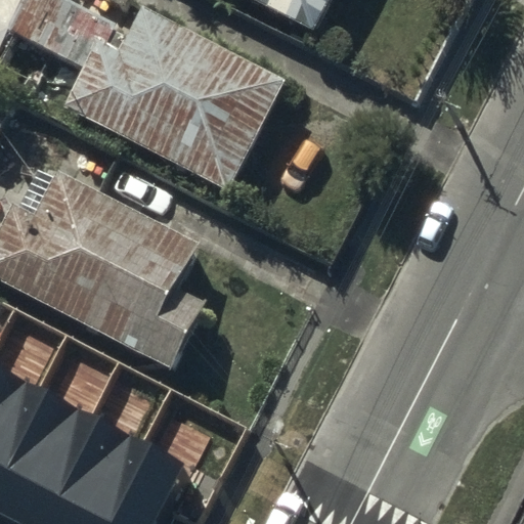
[(112,22),(70,0),(22,0),(9,24),(81,61),(95,35),(103,39),(112,22)]
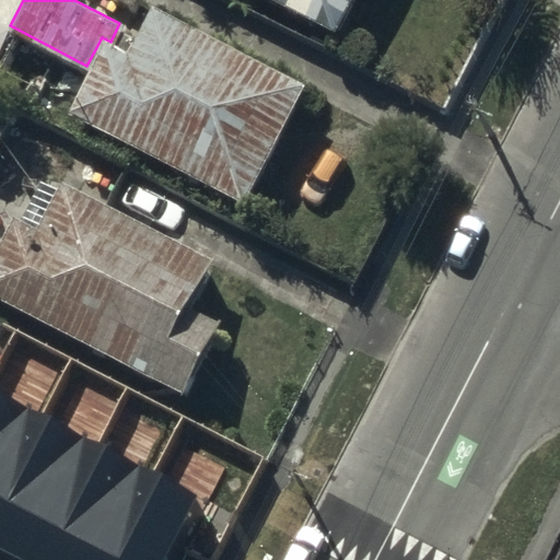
[(347,0),(271,0),(330,31),(347,0)]
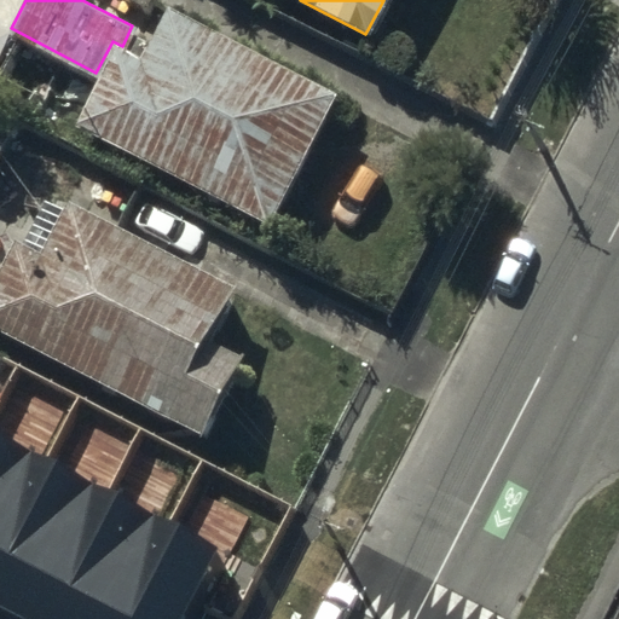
[(336,94),(168,10),(143,59),(113,45),(73,122),(271,223),(336,94)]
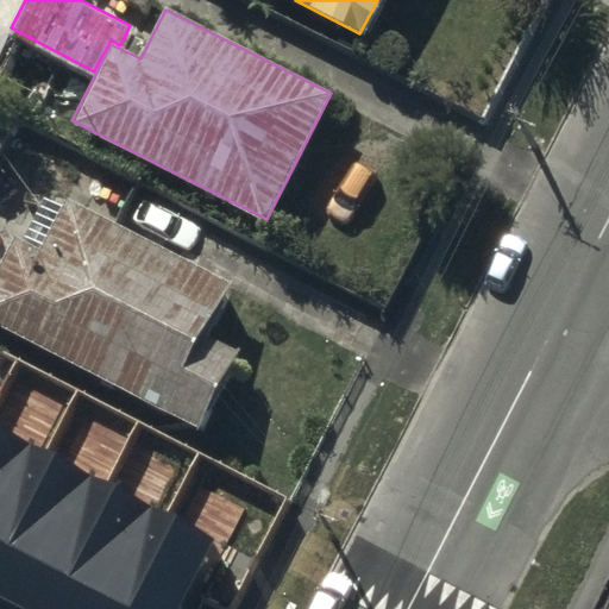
[(0,144),(11,125),(0,118),(0,144)]
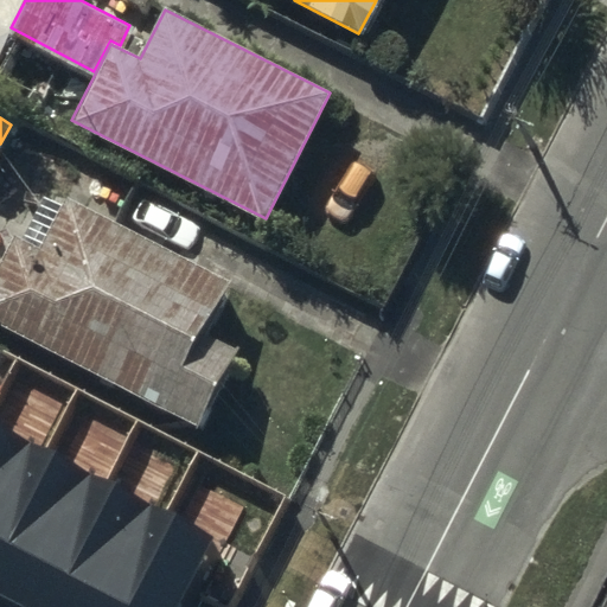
[(230,285),(66,198),(38,250),(13,237),(0,261),(0,323),(193,427),(234,350),(204,333),(230,285)]
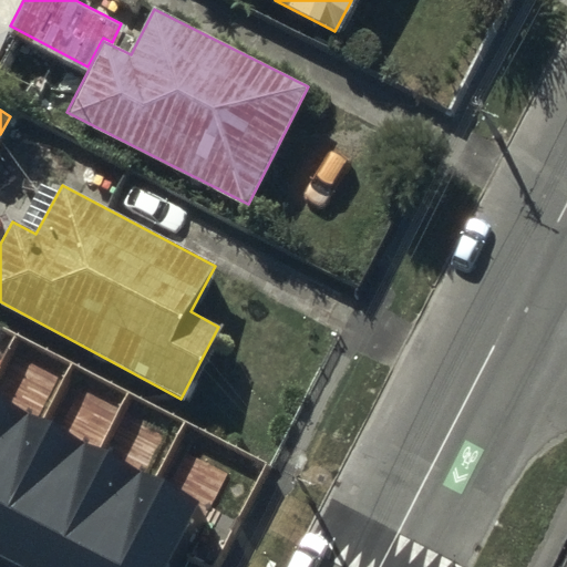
[(0,397),(0,554),(24,566),(169,566),(204,504),(0,397)]
